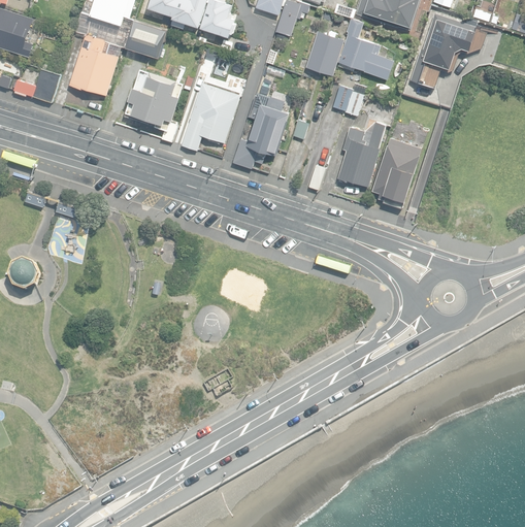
[(94,0),(90,15),(126,27),(129,18),(133,0),(94,0)]
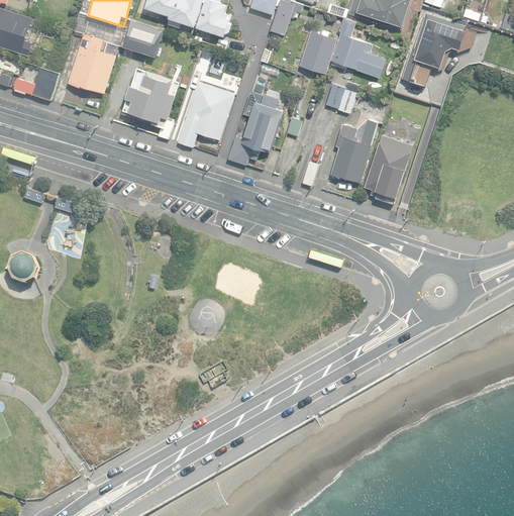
[(165,0),(161,11),(211,29),(221,0),(165,0)]
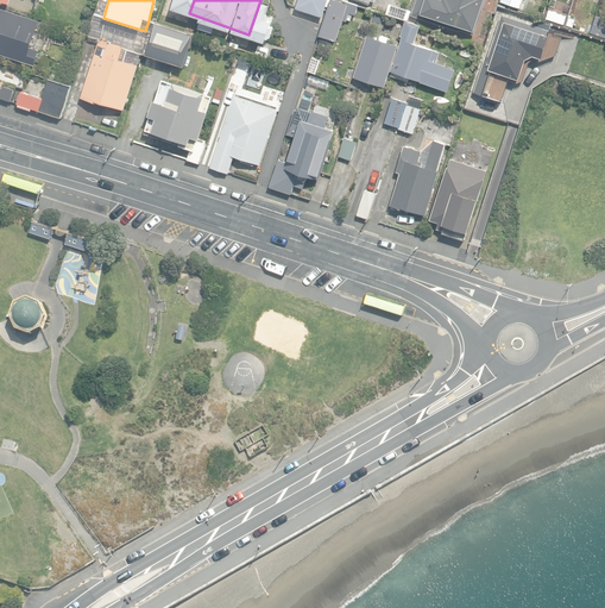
[(295,0),(292,10),(320,18),(325,0),(295,0)]
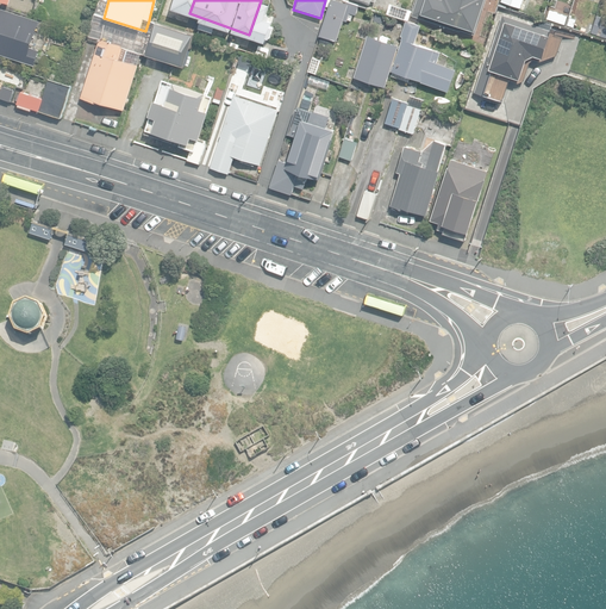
[(316,45),(329,49),(331,41),(335,42),(341,22),(345,23),(345,22),(349,22),(350,16),(354,17),(357,6),(345,2),(344,5),(330,0),(329,0),(318,36),(318,37),(316,45)]
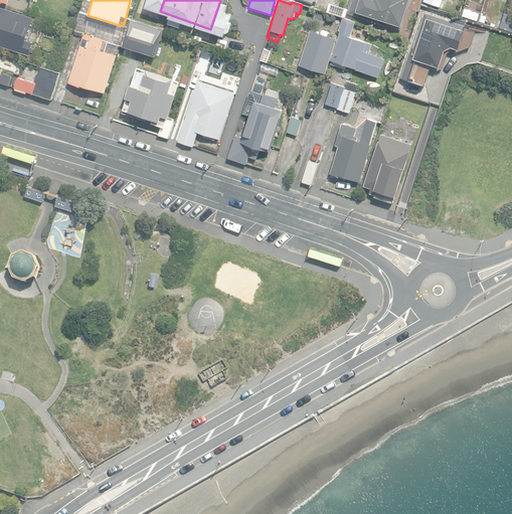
[(349,0),(345,14),(387,28),(388,26),(400,30),(409,0),(349,0)]
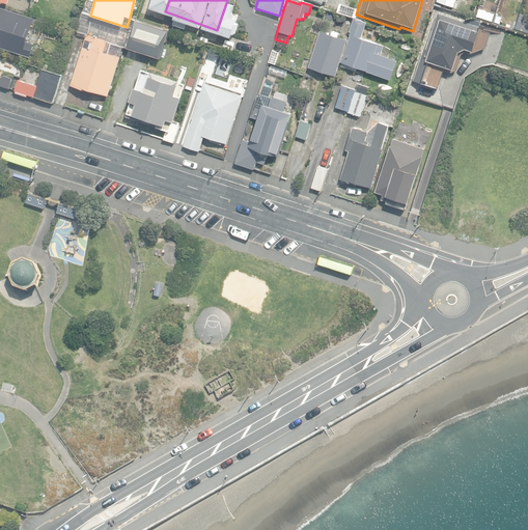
[(335,12),(354,19),(356,9),(337,4),(335,12)]
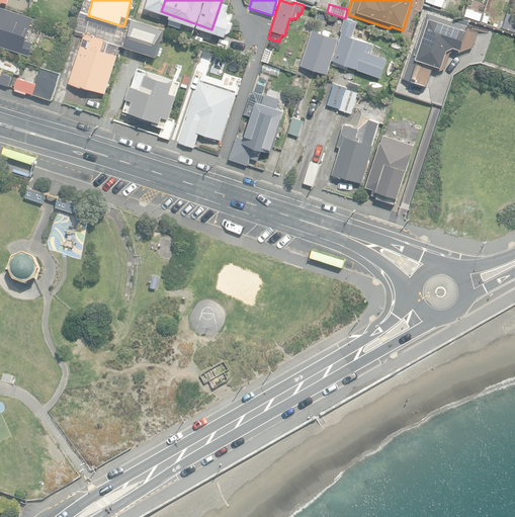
[(0,47),(27,56),(31,42),(24,40),(31,19),(0,8),(0,47)]
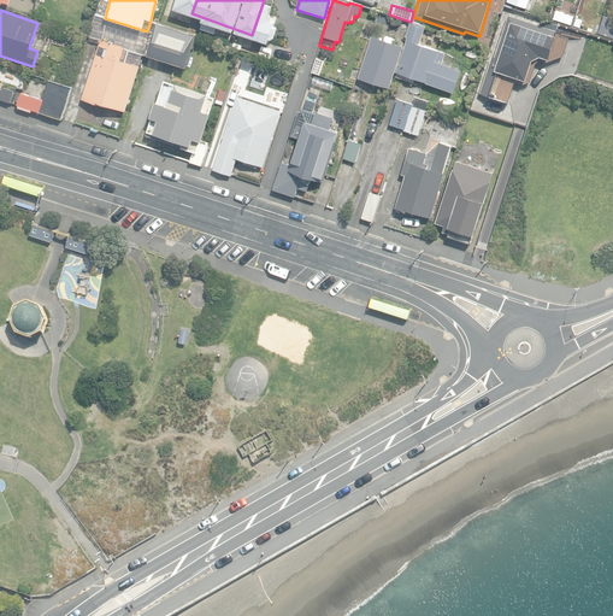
[(161,11),(158,21),(174,27),(177,16),(161,11)]
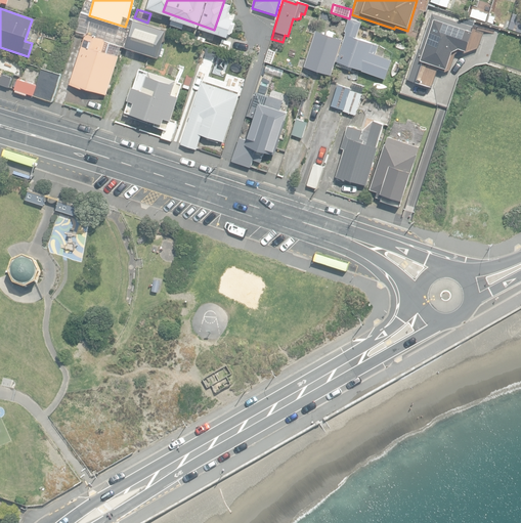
[(406,81),(430,88),(436,69),(444,72),(445,70),(450,52),(458,48),(465,51),(471,31),(470,31),(473,23),(467,20),(465,25),(430,13),(419,49),(417,48),(406,81)]
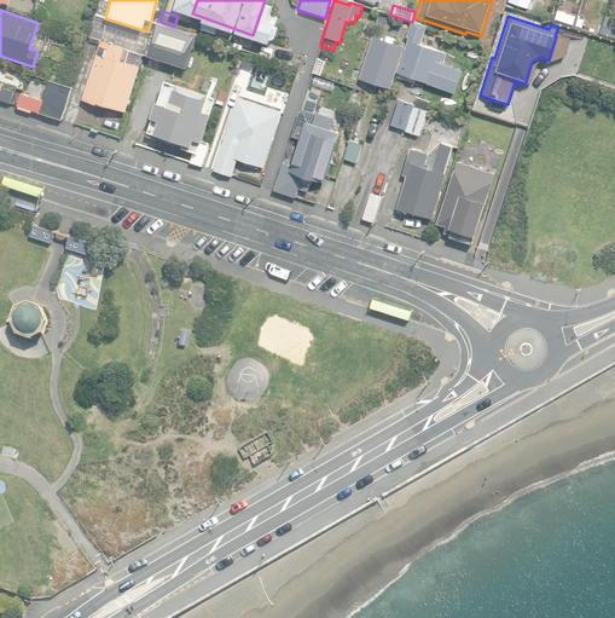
[(598,34),(614,40),(614,19),(604,17),(598,34)]
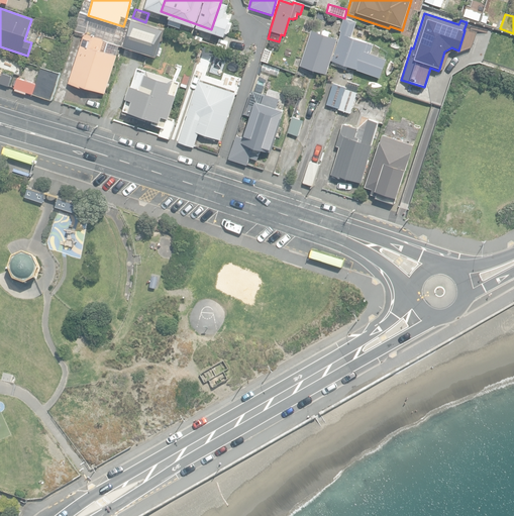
[(123,26),(88,15),(85,23),(85,34),(102,40),(99,49),(104,52),(107,42),(121,46),(129,19),(126,17),(123,26)]
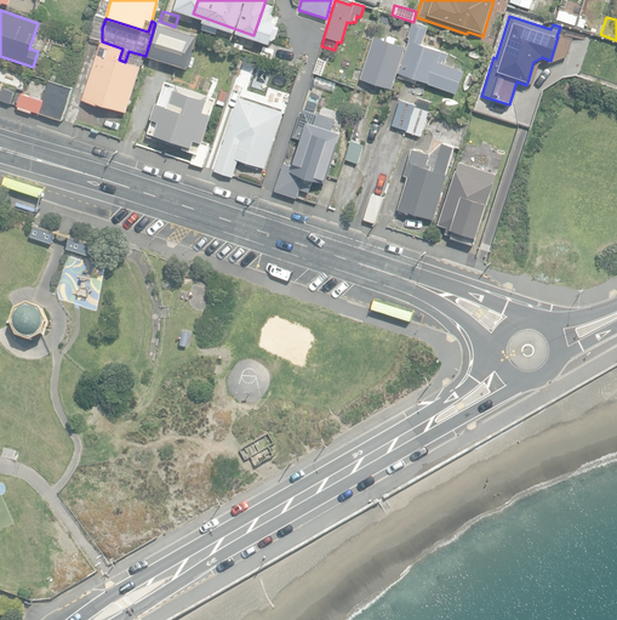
[(415,79),(453,94),(462,72),(443,64),(446,53),(421,45),(427,27),(411,22),(405,37),(409,38),(395,73),(398,74),(396,79),(413,85),(415,79)]
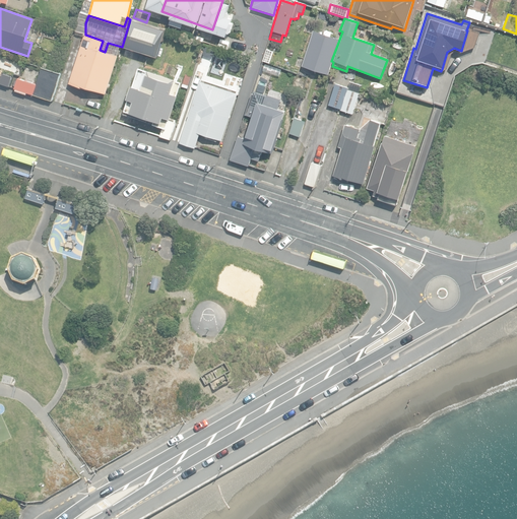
[(123,47),(167,61),(175,35),(131,20),(123,47)]
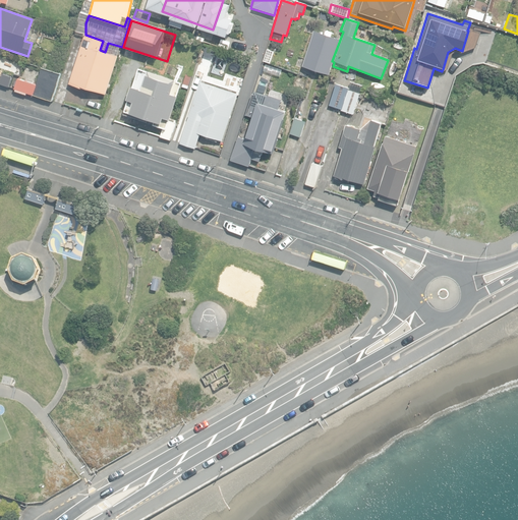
[(324,74),(328,75),(339,41),(329,38),(331,34),(325,32),(324,35),(312,32),(301,66),(315,71),(317,72),(318,73),(320,74),(321,74),(323,74),(324,74)]
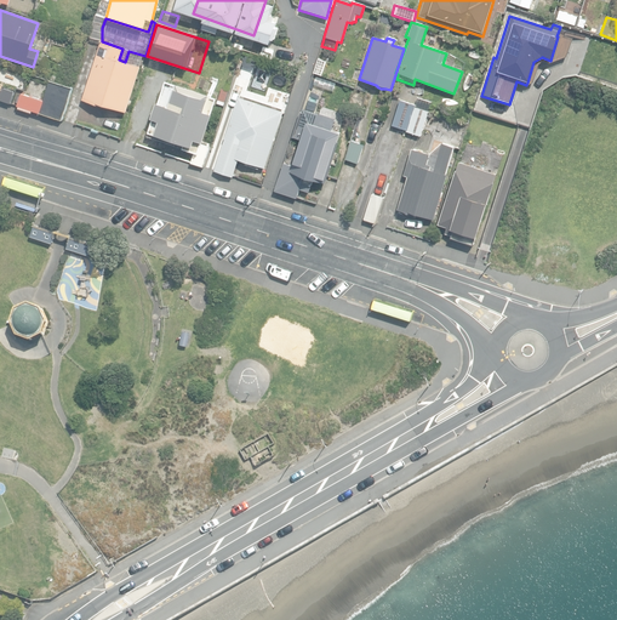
[(125,62),(119,60),(123,49),(102,41),(100,41),(80,101),(108,109),(108,107),(109,111),(116,113),(120,111),(124,113),(138,67),(125,62)]
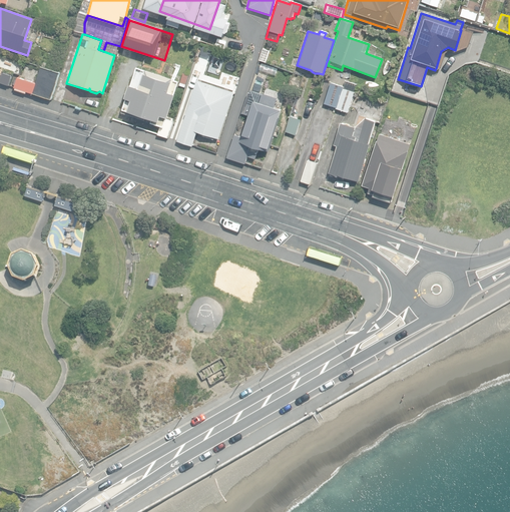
[(193,64),(204,68),(210,48),(200,45),(199,45),(193,64)]
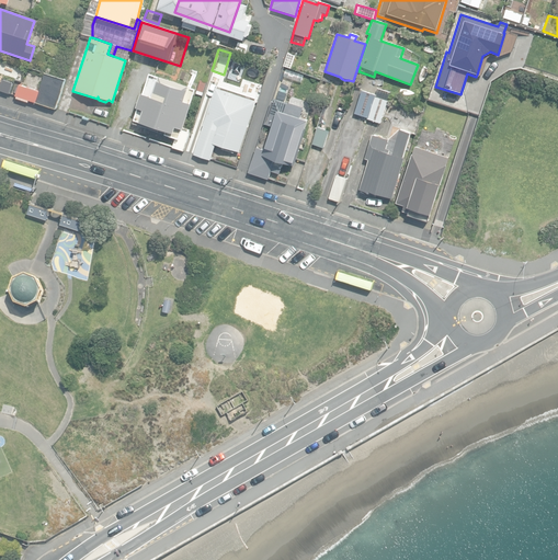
[(13,96),(54,110),(64,80),(43,73),(36,92),(16,86),(13,96)]
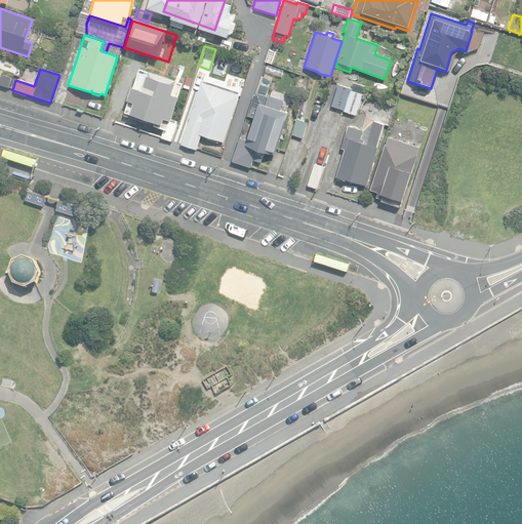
[(159,138),(170,142),(175,124),(169,122),(182,83),(138,70),(124,113),(131,116),(132,115),(152,121),(151,122),(151,124),(162,128),(159,138)]
